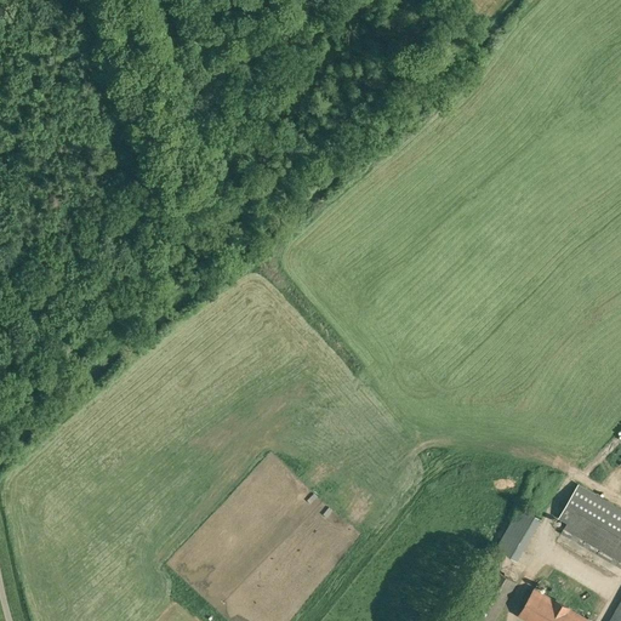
[(579,483),(558,517),(567,522),(560,533),(582,545),(603,557),(620,568),(620,508),(582,485),(579,483)]
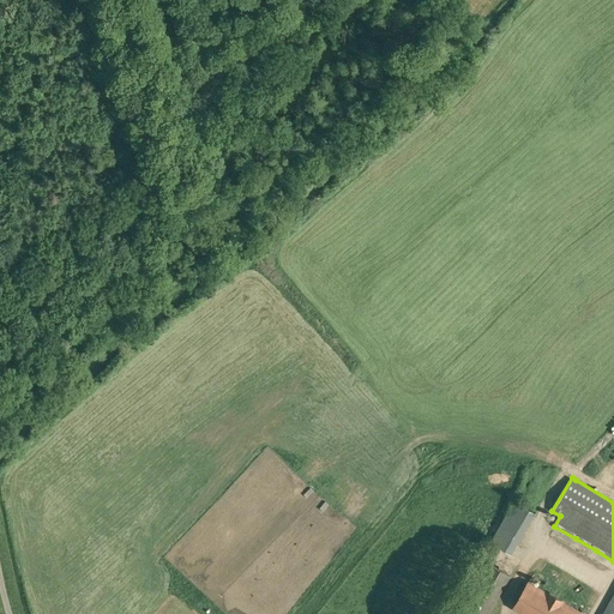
[(536,513),(515,499),(489,540),(512,554),(536,513)]
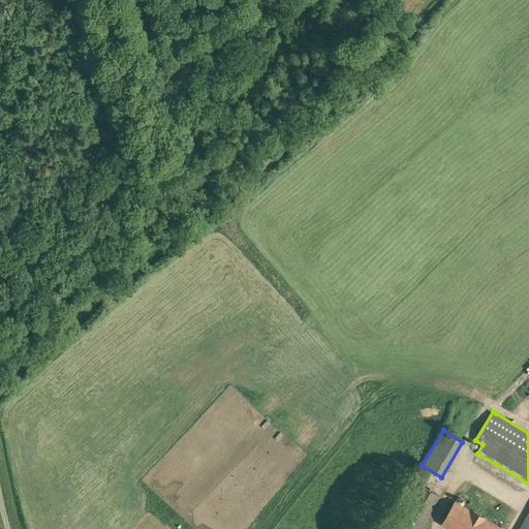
[(440,524),(448,528),(500,528),(502,527),(455,499),(440,524)]
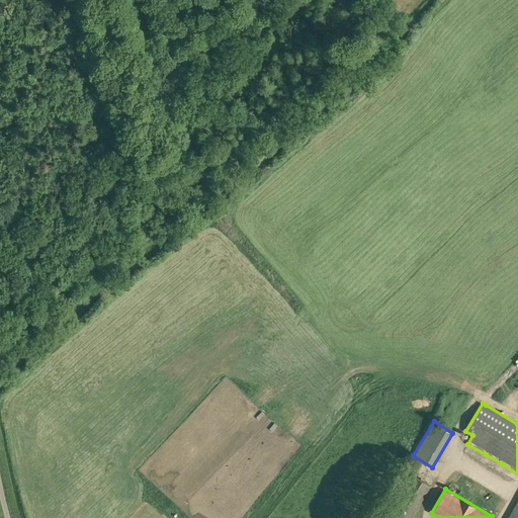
[(517,517),(517,501),(507,517),(517,517)]
